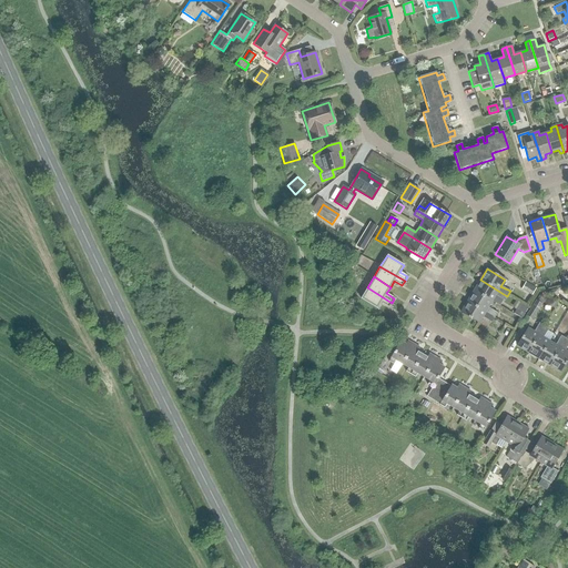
[(505,301),(507,296),(480,280),(474,291),(492,302),(495,295),(505,301)]
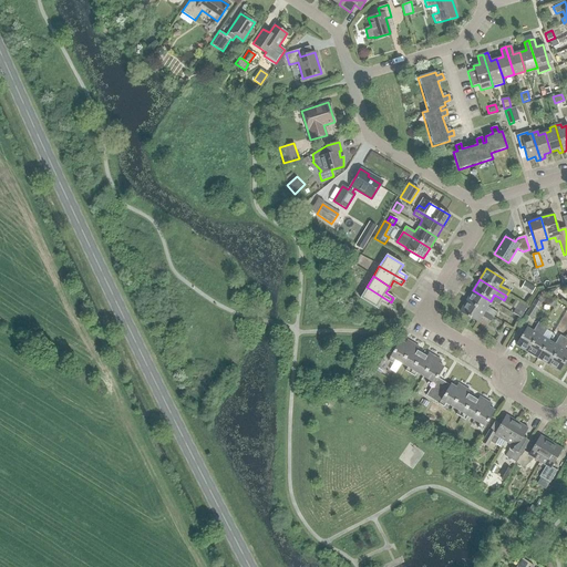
[(531,295),(535,287),(524,281),(519,289),(531,295)]
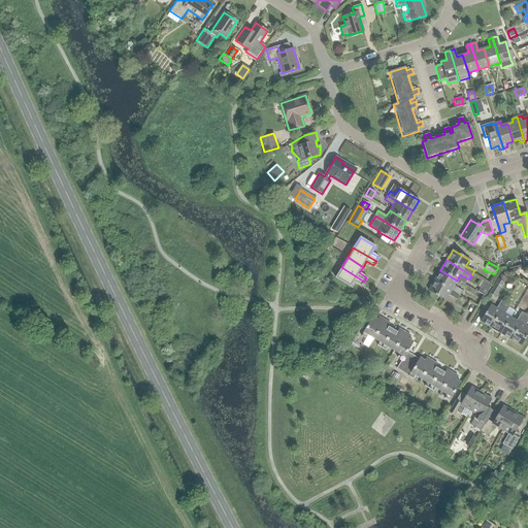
[(361,286),(364,282),(341,267),(335,277),(351,287),(354,281),(361,286)]
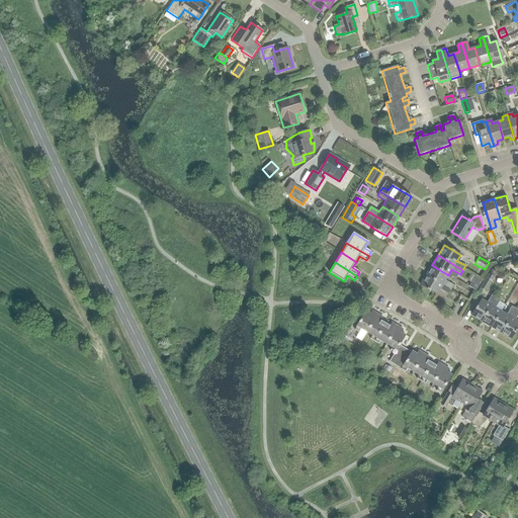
[(445,280),(448,275),(432,265),(426,275),(450,289),(453,285),(445,280)]
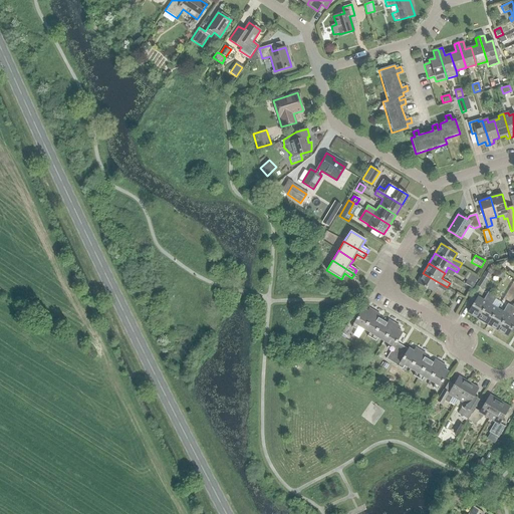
[(478,282),(484,285),(490,275),(485,272),(478,282)]
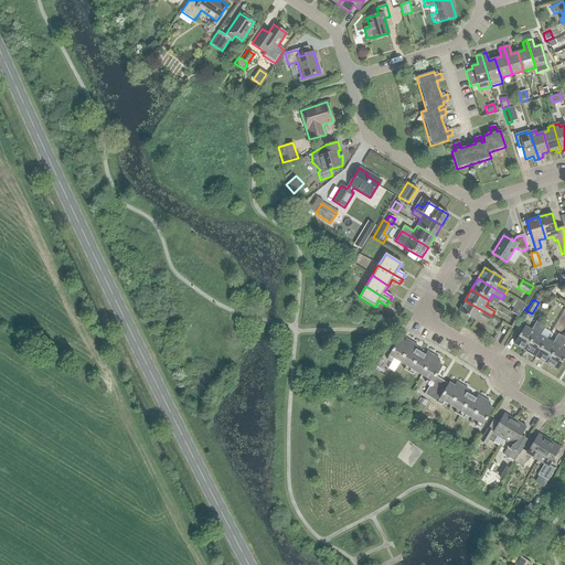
[(489,321),(491,316),(465,300),(458,311),(476,321),(479,316),(489,321)]
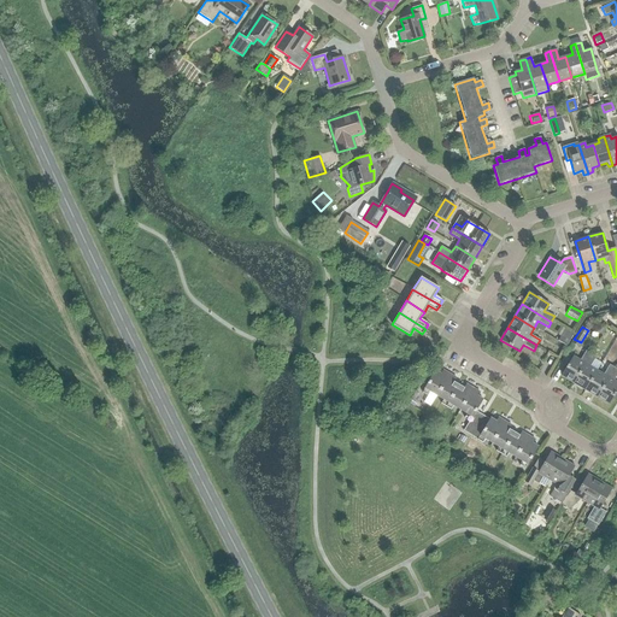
[(580,360),(573,357),(560,376),(573,383),(591,353),(586,351),(580,360)]
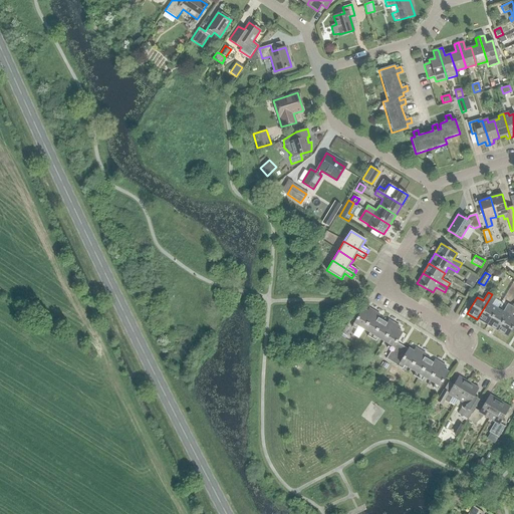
[(477,319),(487,325),(497,309),(491,305),(496,297),(492,294),(477,319)]
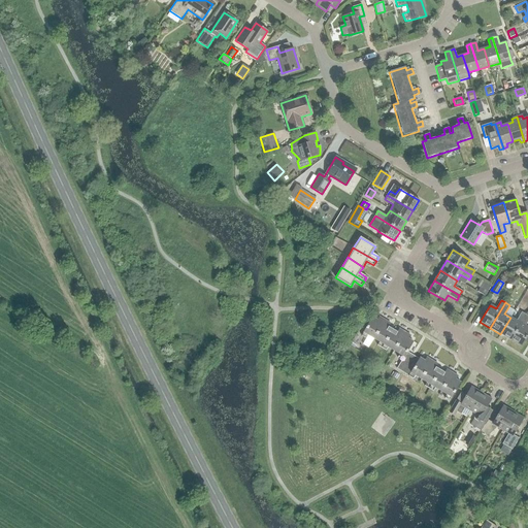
[(516,321),(510,318),(500,334),(510,340),(526,315),(521,312),(516,321)]
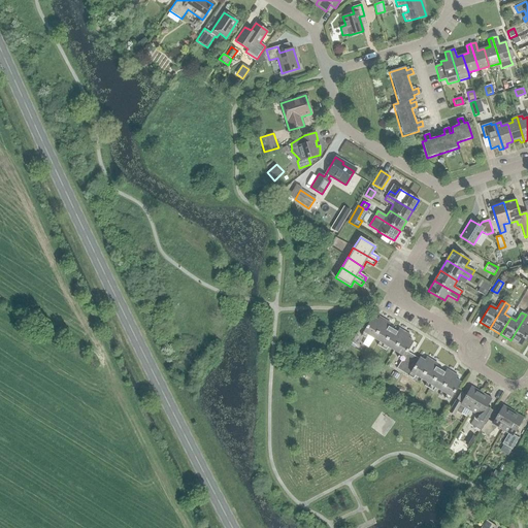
[(527,320),(527,316),(526,315),(510,340),(521,347),(527,333),(527,327),(525,326),(527,320)]
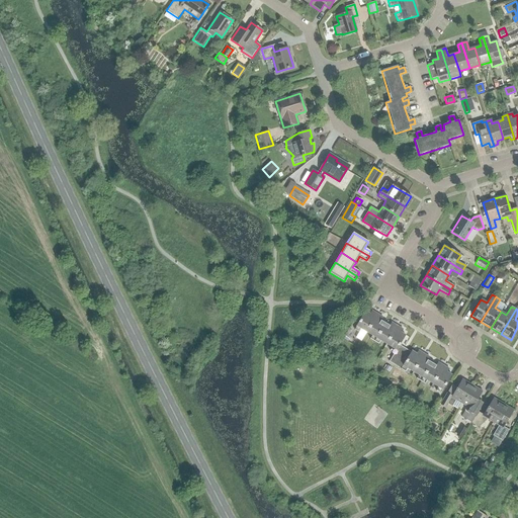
[(361,329),(366,332),(377,315),(371,311),(369,314),(365,312),(354,330),(358,332),(361,329)]
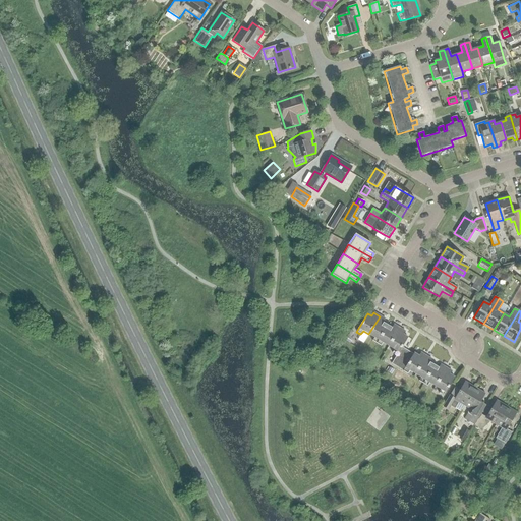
[(368,334),(373,337),(371,341),(377,344),(388,326),(383,323),(385,320),(380,316),(368,334)]
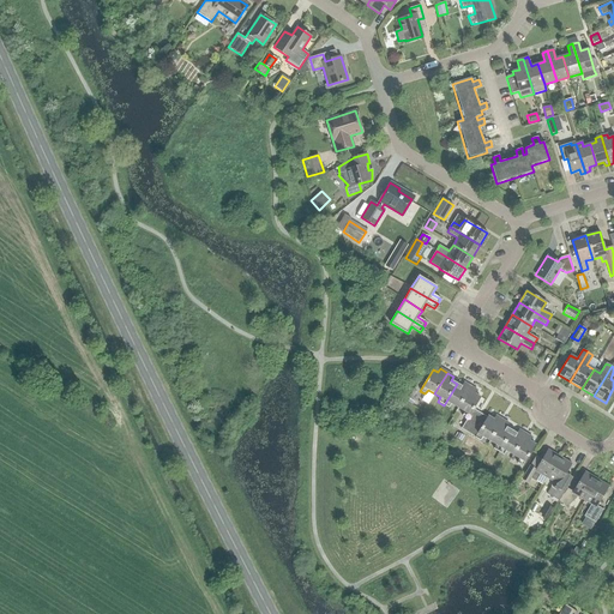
[(462,386),(457,384),(444,405),(447,407),(449,408),(451,404),(457,408),(470,386),(464,383),(462,386)]
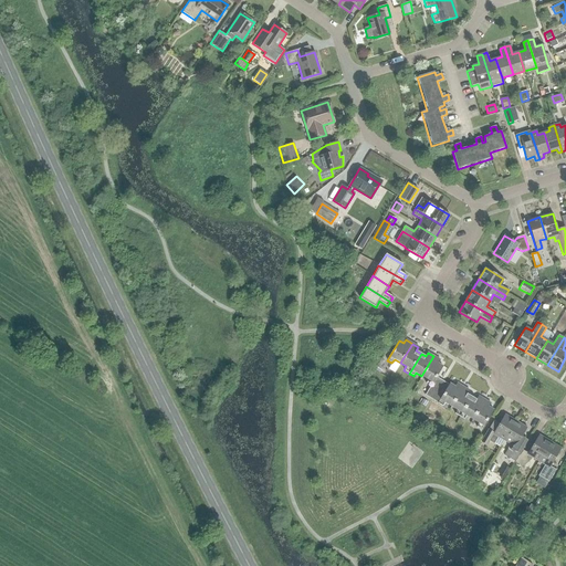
[(436,377),(442,366),(438,364),(440,360),(433,356),(421,376),(428,379),(426,384),(430,387),(431,385),(433,381),(436,377)]
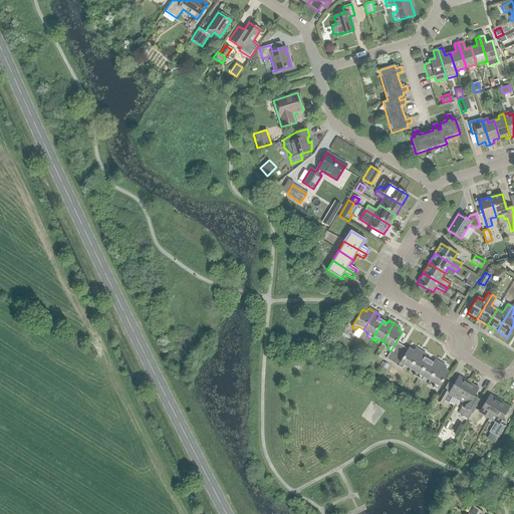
[(401,345),(400,344),(390,361),(392,362),(394,363),(404,347),(403,346),(401,345)]
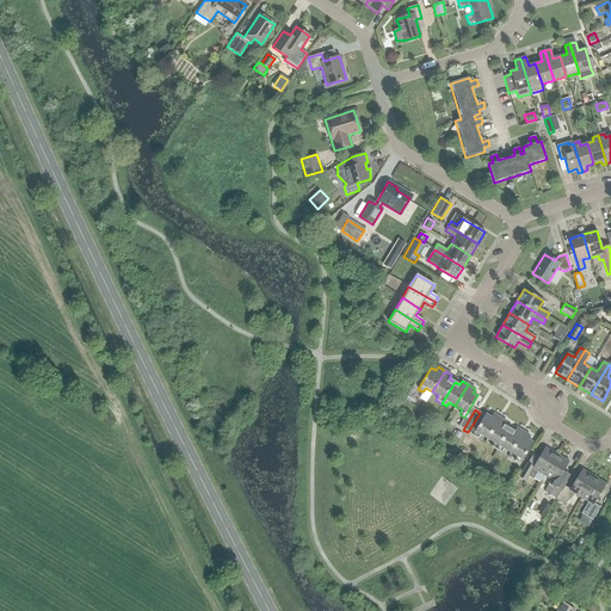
[(500,418),(493,414),(491,418),(486,414),(485,415),(482,420),(479,425),(477,427),(475,432),(473,436),(477,439),(480,434),(487,439),(500,418)]
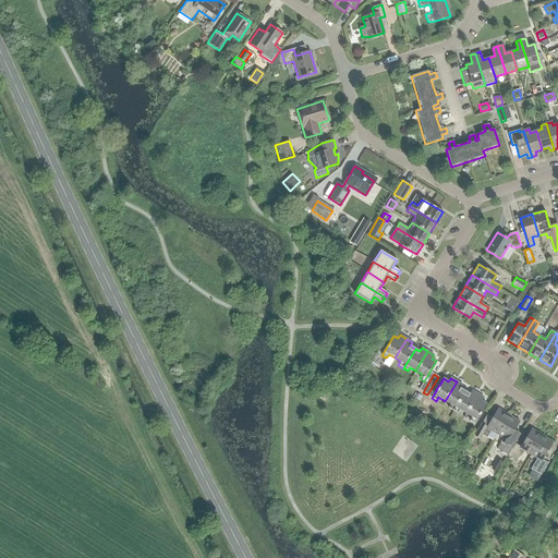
[(464,391),(460,388),(462,385),(457,381),(445,401),(450,404),(448,408),(452,411),(464,391)]
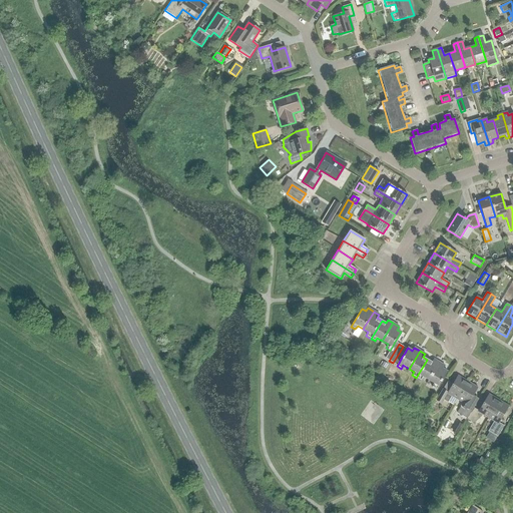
[(432,363),(427,360),(416,378),(421,381),(423,377),(428,380),(439,363),(434,359),(432,363)]
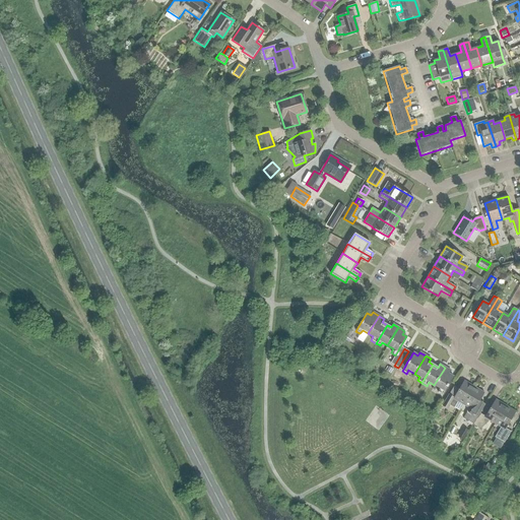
[(450,371),(445,368),(434,385),(440,389),(438,392),(442,395),(453,377),(448,374),(450,371)]
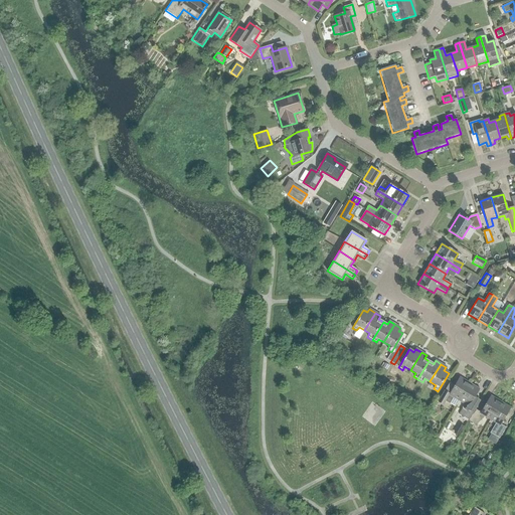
[(392,367),(389,372),(395,375),(397,370),(392,367)]
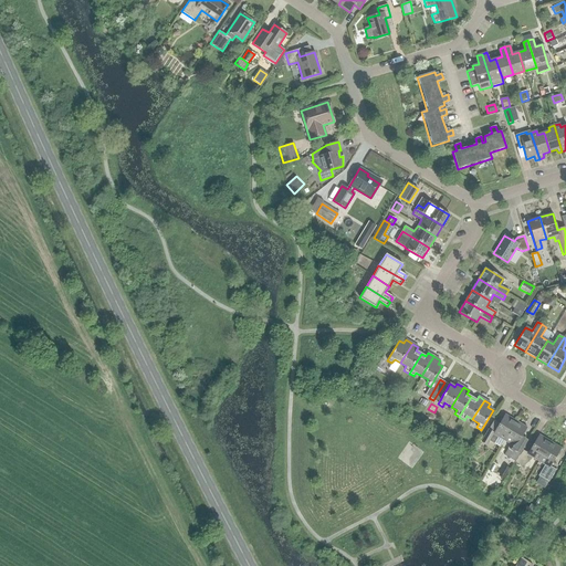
[(488,430),(481,442),(486,446),(489,441),(494,444),(498,438),(504,441),(515,421),(504,415),(493,433),(488,430)]
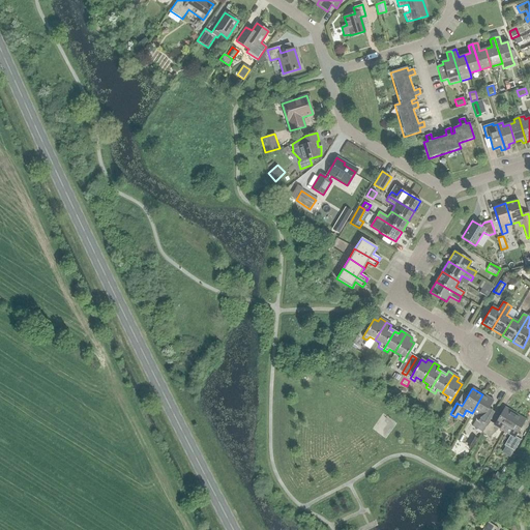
[(494,401),(482,394),(472,413),(477,416),(472,427),(481,433),(489,421),(494,411),(489,408),(494,401)]
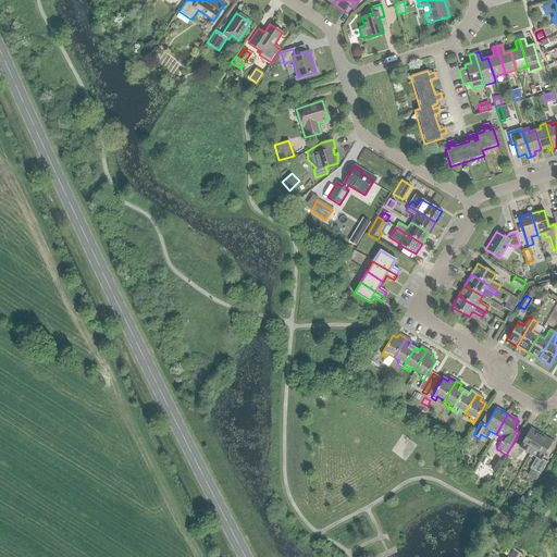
[(541,434),(530,428),(519,446),(514,443),(506,455),(515,459),(523,450),(529,454),(541,434)]
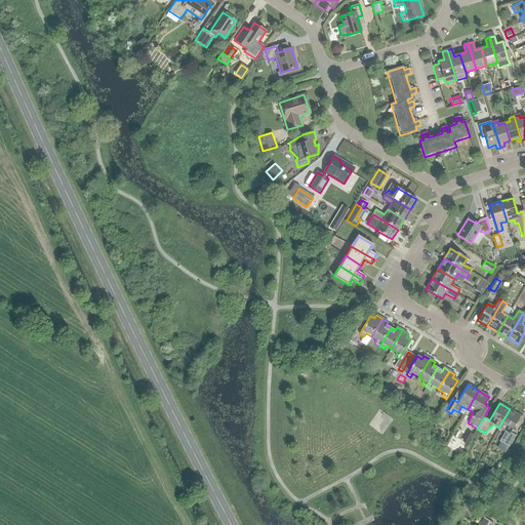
[(520,415),(510,409),(498,428),(505,432),(499,441),(509,447),(515,436),(510,433),(520,415)]
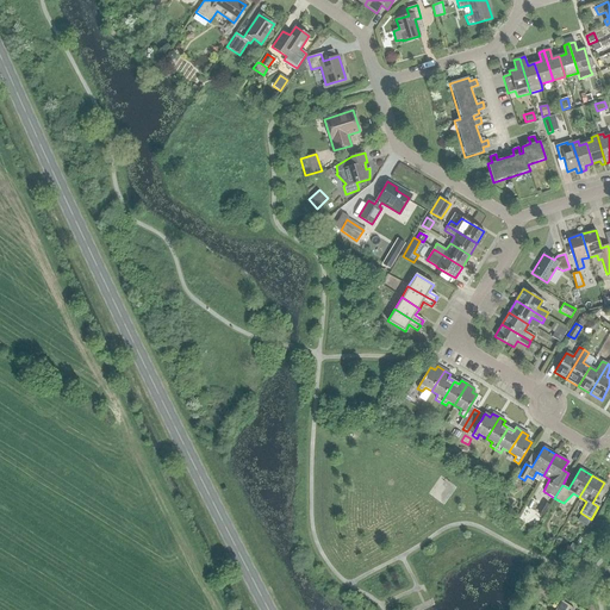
[(541,504),(536,512),(542,516),(547,508),(541,504)]
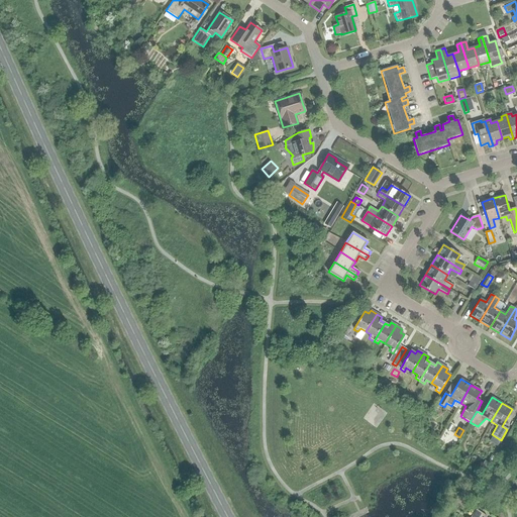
[(491,463),(485,460),(482,467),(487,470),(491,463)]
